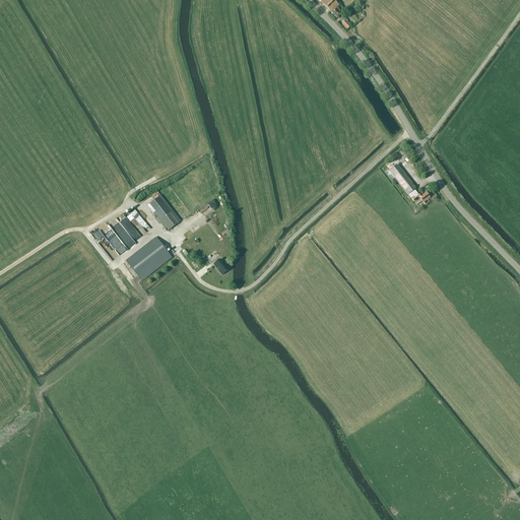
[(337,7),(340,4),(337,1),(336,3),(333,0),(322,0),(321,2),(328,10),(331,13),(336,18),(342,12),(337,7)]
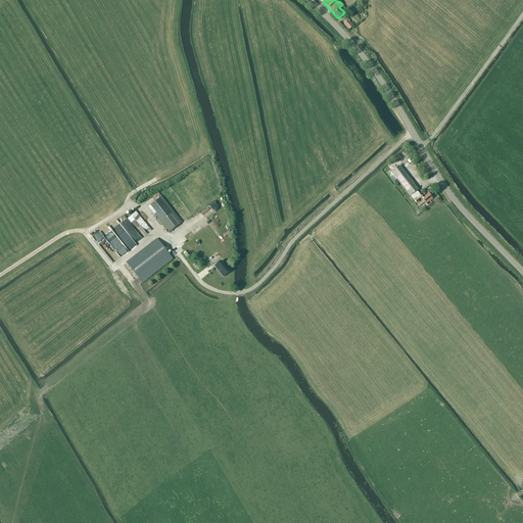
[(349,30),(352,27),(349,22),(349,21),(348,20),(348,21),(347,21),(344,25),(349,30)]
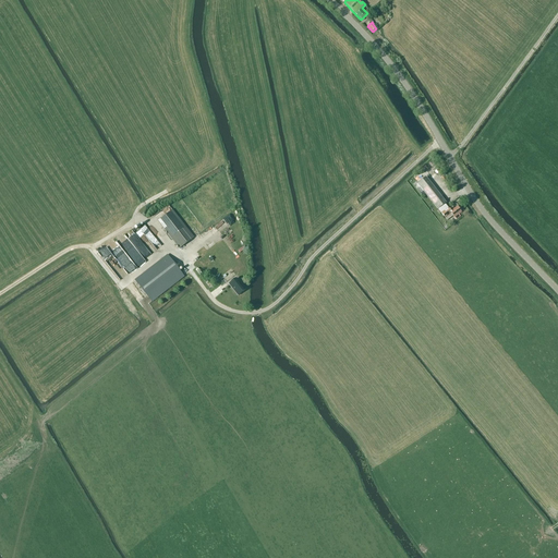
[(380,36),(377,37),(385,46),(387,44),(380,36)]
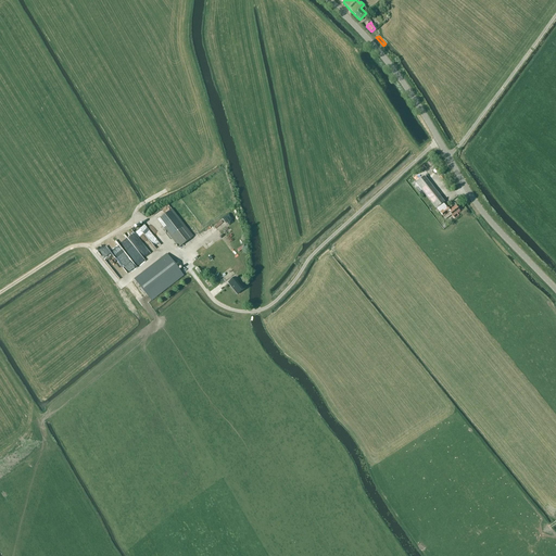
[(444,202),(432,187),(424,176),(422,177),(418,172),(413,176),(417,182),(416,184),(424,193),(437,209),(440,213),(445,219),(451,215),(453,217),(454,219),(458,216),(457,214),(459,212),(459,211),(459,210),(458,209),(457,209),(455,206),(450,211),(443,203),(444,202)]
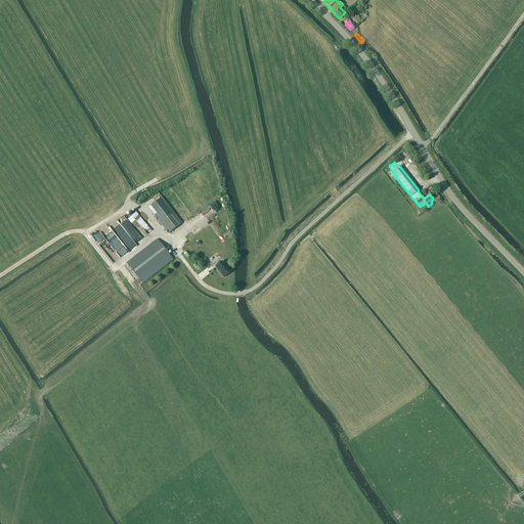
[(168,234),(182,223),(162,198),(148,208),(168,234)]
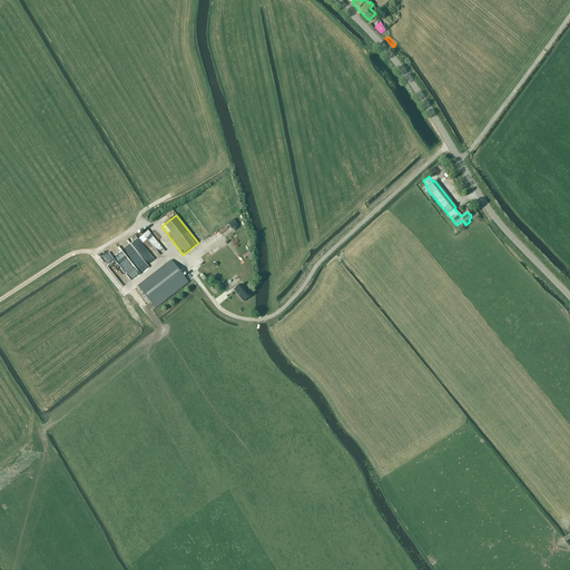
[(140,237),(129,245),(140,259),(136,264),(125,272),(124,272),(124,273),(112,269),(119,278),(126,274),(131,282),(133,282),(150,269),(148,265),(155,261),(153,256),(154,256),(157,254),(154,253),(150,255),(141,242),(143,238),(144,237),(146,239),(148,241),(159,256),(165,252),(149,229),(139,237),(140,237)]
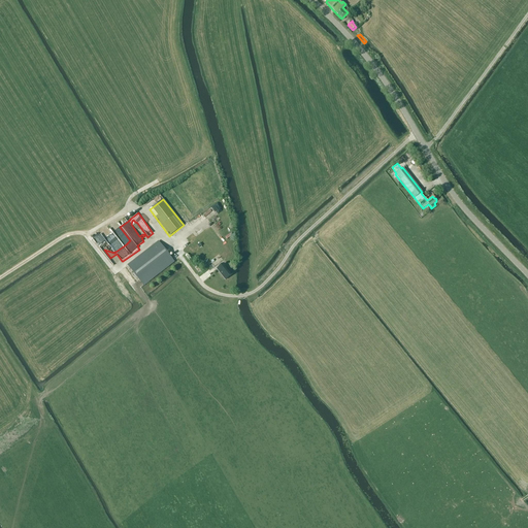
[(221,229),(231,221),(226,216),(216,223),(221,229)]
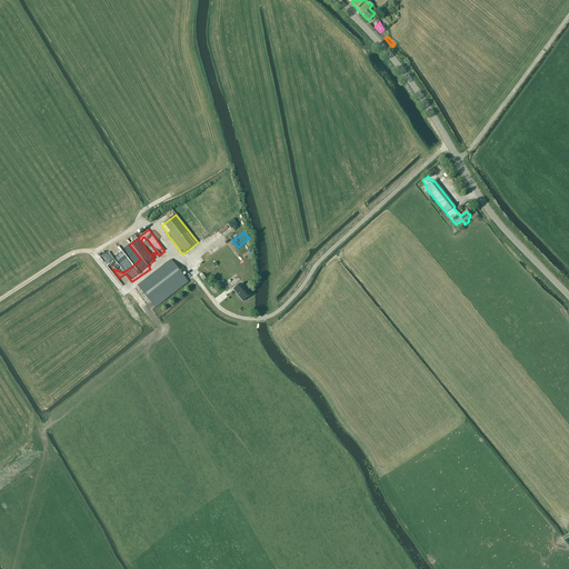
[(155,308),(188,282),(170,260),(138,286),(155,308)]
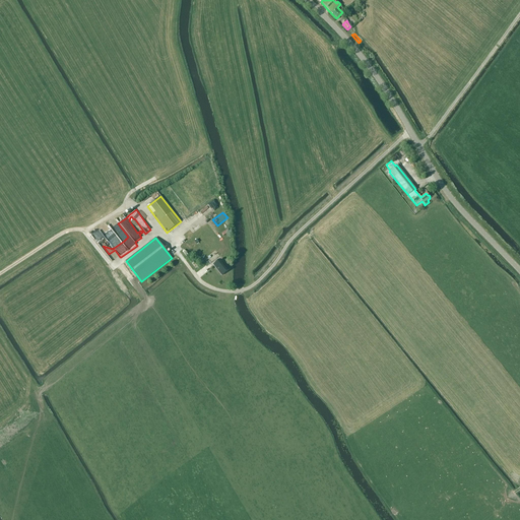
[(220,260),(213,265),(221,275),(229,270),(220,260)]
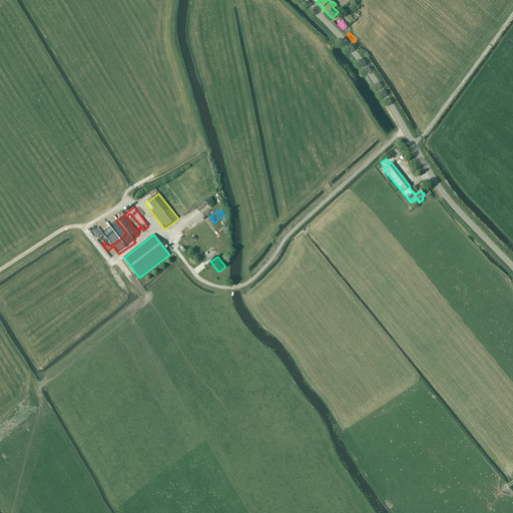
[(197,274),(205,267),(202,264),(194,270),(197,274)]
